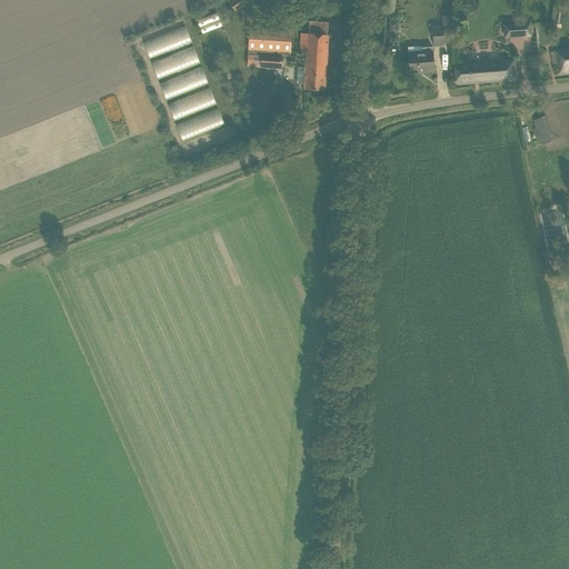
[(240,0),(230,7),(235,13),(249,3),(246,0),(240,0)]
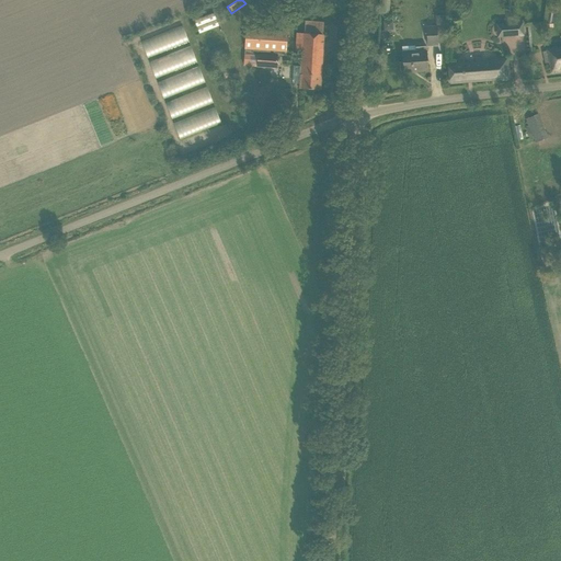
[(199,33),(219,26),(214,13),(195,20),(199,33)]
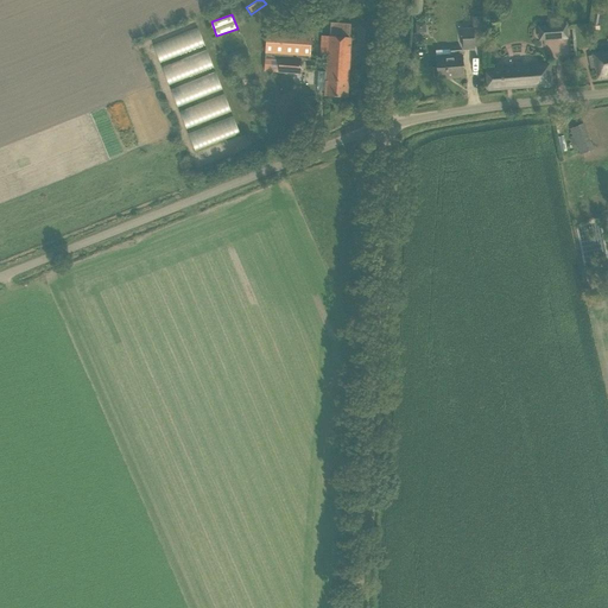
[(424,20),(415,21),(416,31),(425,30),(424,20)]
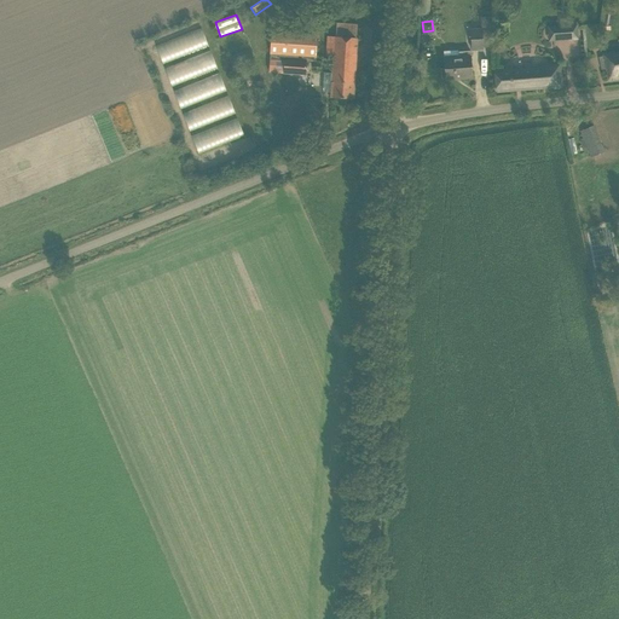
[(577,24),(567,25),(568,40),(578,39),(577,24)]
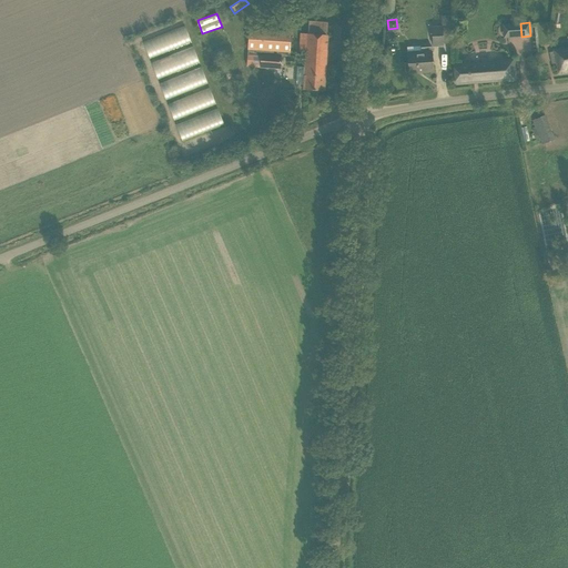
[(306,33),(303,33),(301,33),(300,53),(305,53),(304,68),(297,68),(296,84),(303,85),(303,90),(324,91),(328,24),(307,23),(306,33)]
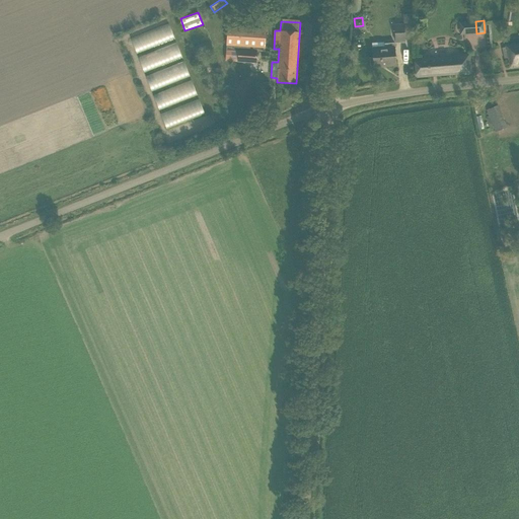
[(168,23),(130,38),(135,54),(174,40),(168,23)]
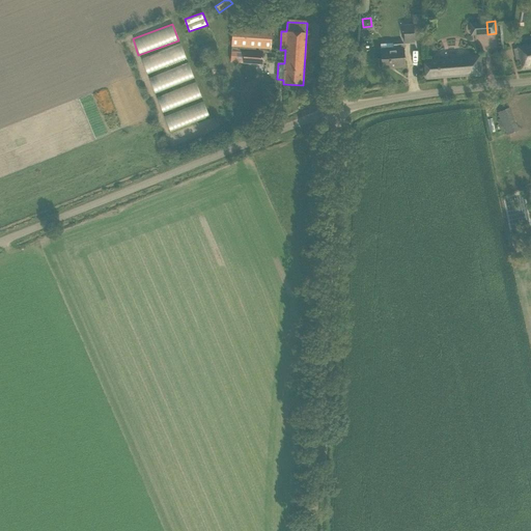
[(413,25),(403,25),(406,44),(414,43),(413,26),(413,25)]
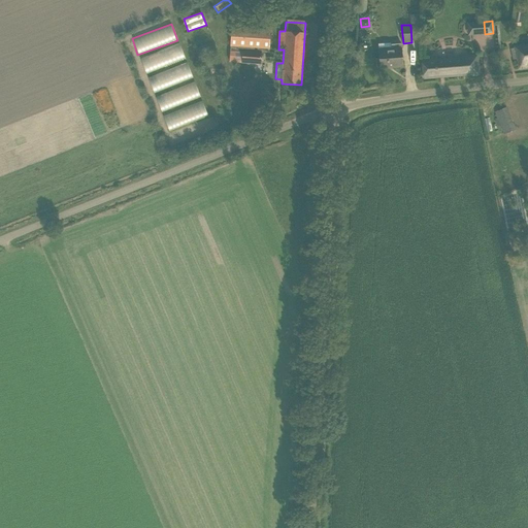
[(467,29),(467,35),(484,33),(483,27),(467,29)]
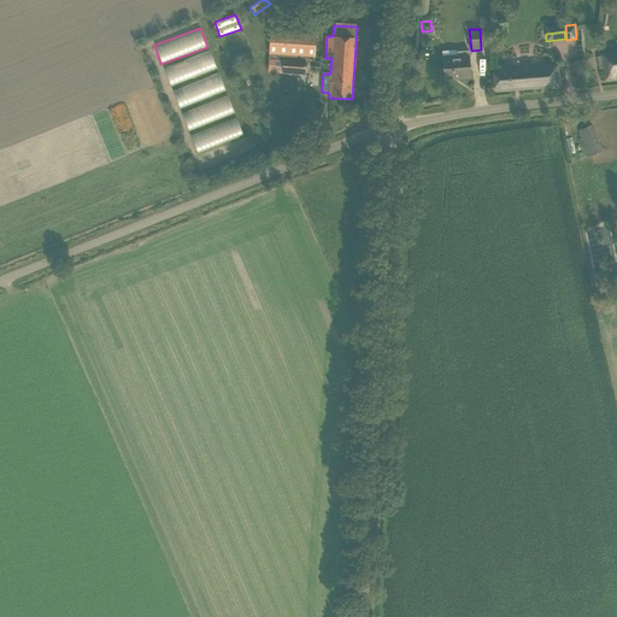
[(305,58),(315,58),(317,36),(271,33),(270,54),(305,58)]
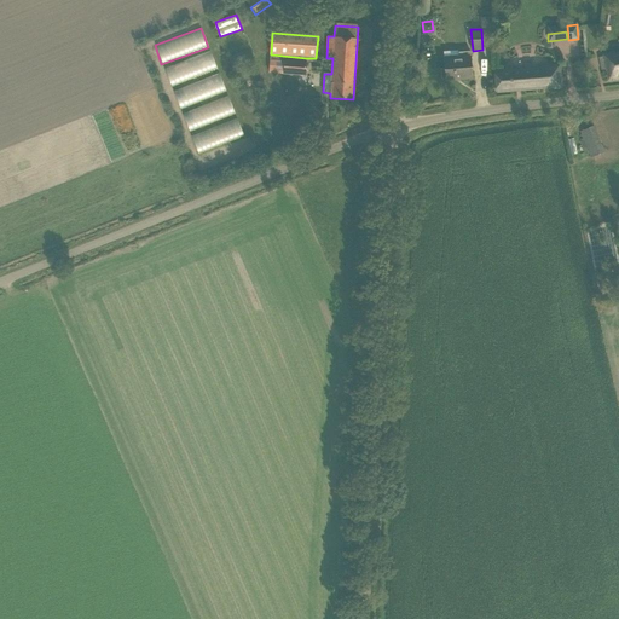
[(128,71),(143,69),(139,51),(125,55),(128,71)]
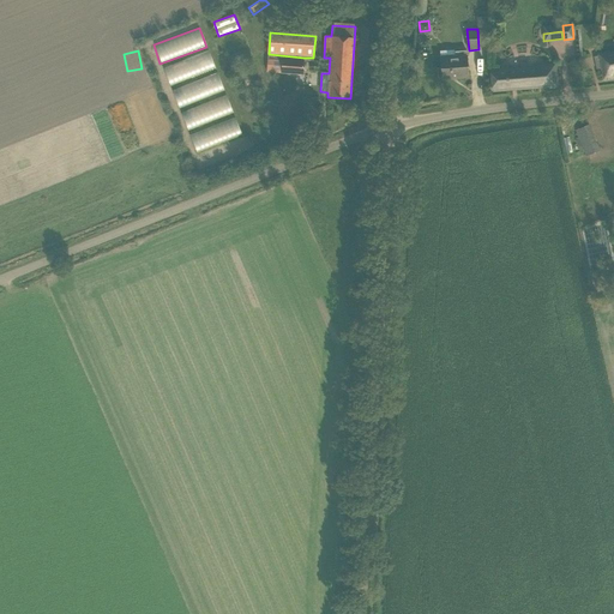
[(162,67),(169,86),(215,70),(208,50),(162,67)]
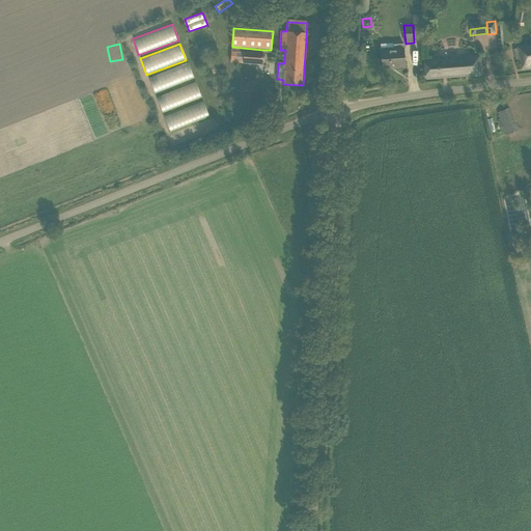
[(382,67),(382,68),(406,67),(403,44),(393,45),(393,49),(391,49),(381,50),(381,59),(379,59),(380,67),(382,67)]
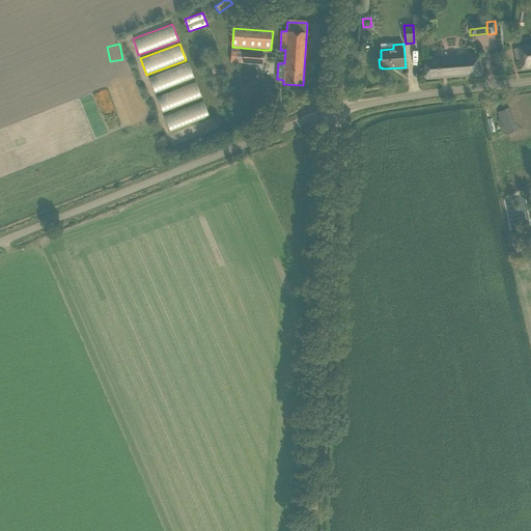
[(530,44),(516,47),(518,48),(513,49),(515,60),(520,59),(522,68),(530,66),(530,44)]
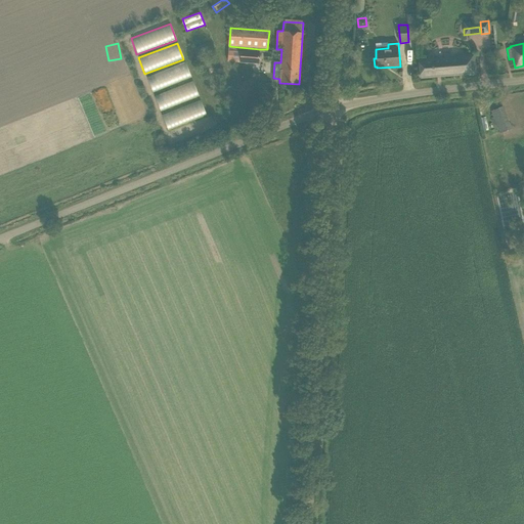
[(229,46),(228,61),(258,63),(259,49),(229,46)]
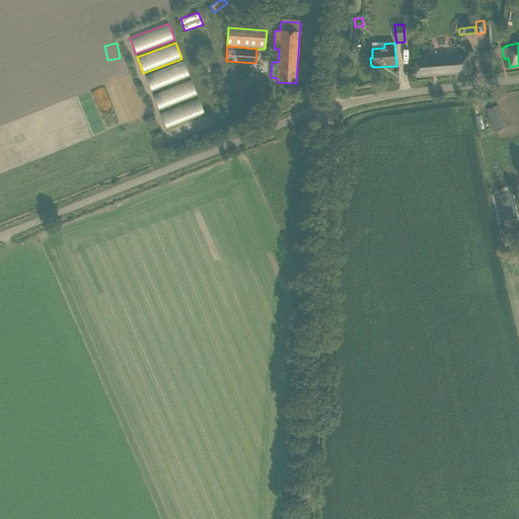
[(469,54),(415,58),(416,77),(470,73),(469,63),(469,54)]
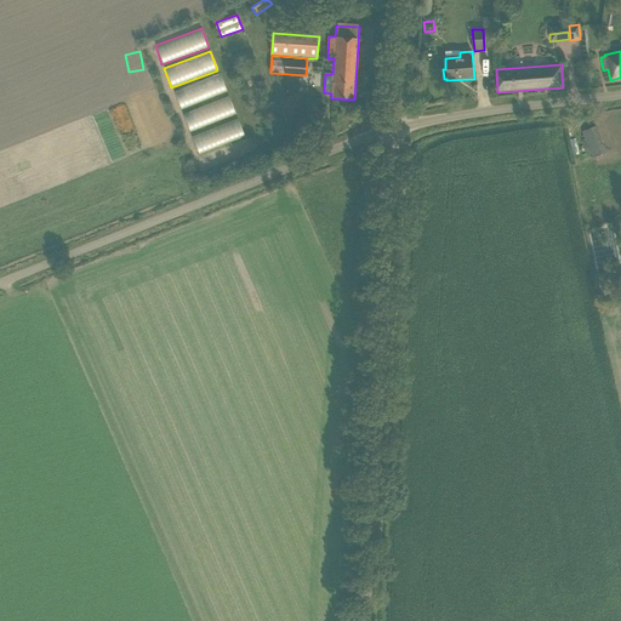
[(174,91),(180,109),(226,92),(220,73),(174,91)]
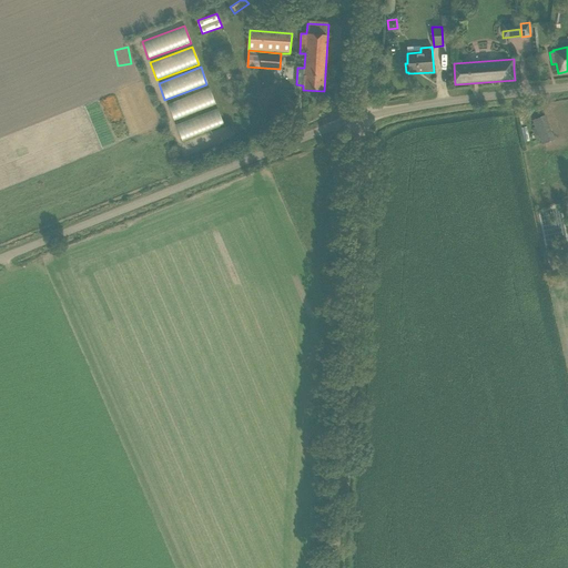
[(166,103),(173,121),(215,104),(209,88),(166,103)]
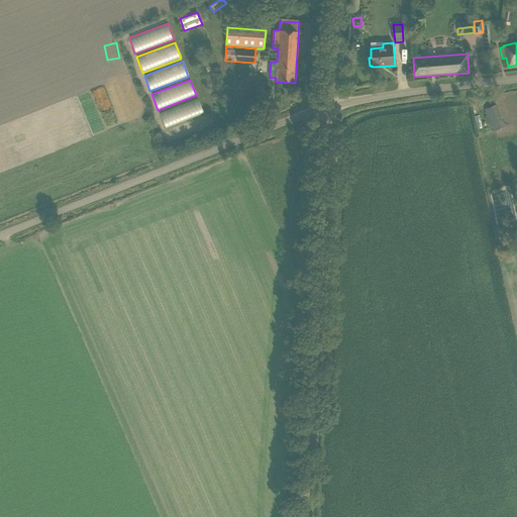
[(127,105),(133,120),(143,116),(135,95),(131,97),(133,102),(127,105)]
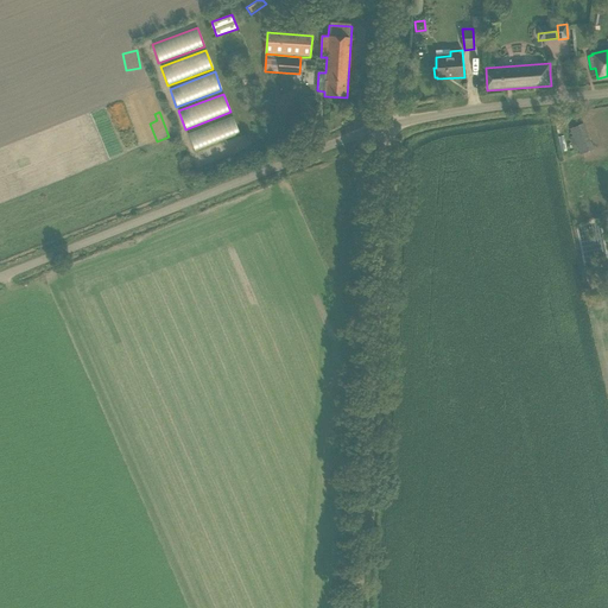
[(232,115),(187,133),(194,152),(240,133),(232,115)]
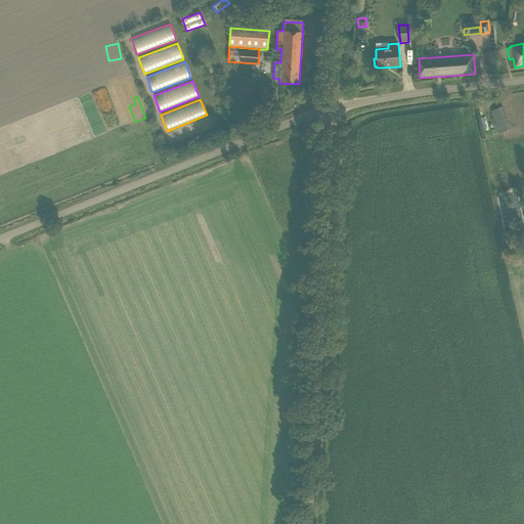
[(491,111),(500,132),(511,128),(501,106),(491,111)]
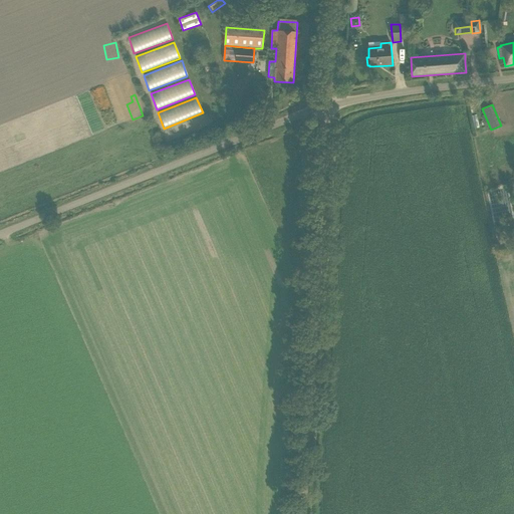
[(118,108),(108,113),(114,125),(124,121),(118,108)]
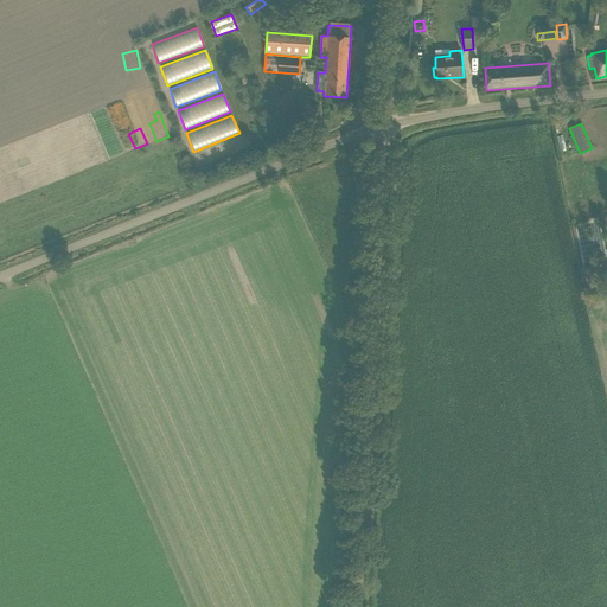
[(595,272),(606,273),(606,261),(596,260),(595,272)]
